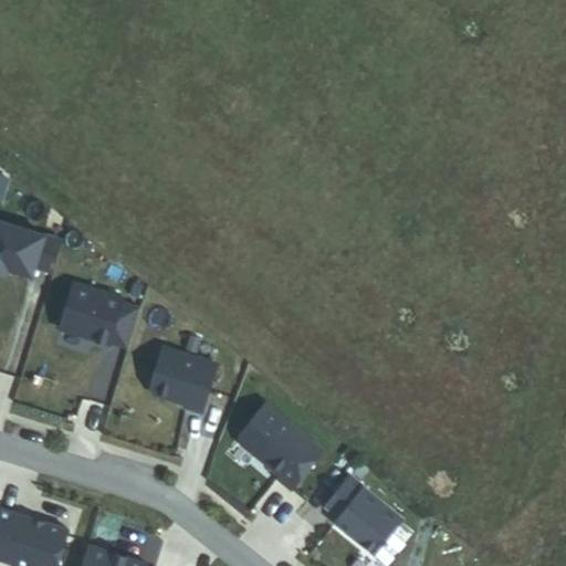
[(62,243),(0,223),(0,273),(7,275),(9,270),(32,278),(35,269),(53,274),(62,243)]
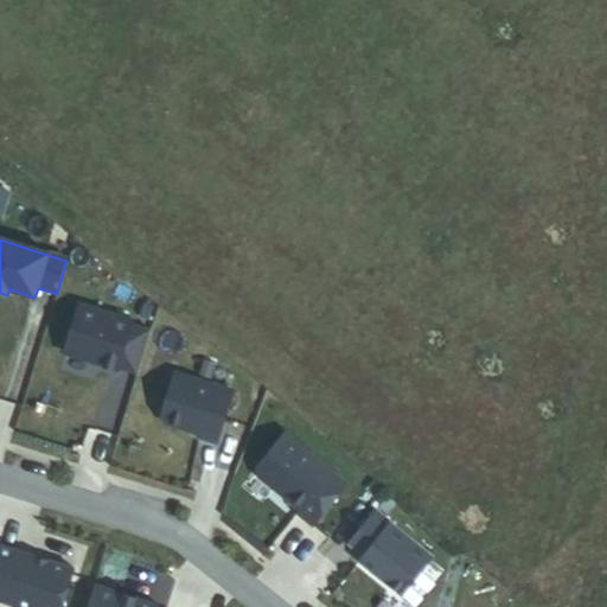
[(133,321),(78,306),(59,371),(94,381),(97,371),(116,377),(119,368),(138,374),(151,332),(132,326),(133,321)]
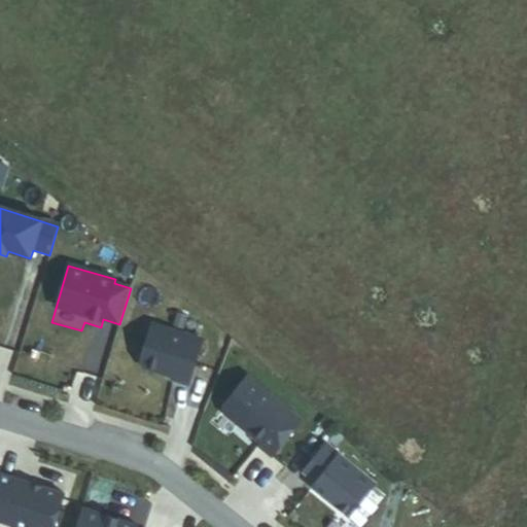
[(188,385),(202,341),(152,325),(141,362),(144,369),(173,378),(172,380),(188,385)]
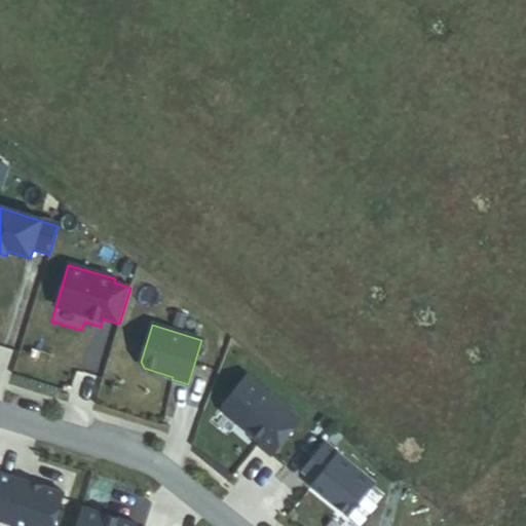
[(247,376),(223,406),(224,413),(260,443),(258,446),(271,456),(301,419),(247,376)]
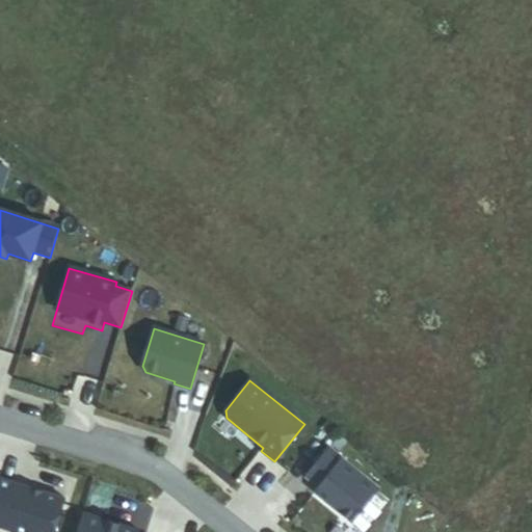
[(352,522),(379,488),(329,449),(307,477),(319,487),(316,493),(352,522)]
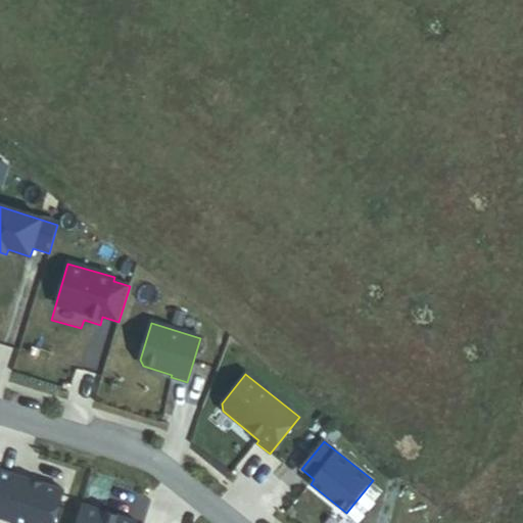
[(14,475),(0,470),(0,474),(13,478),(14,475)]
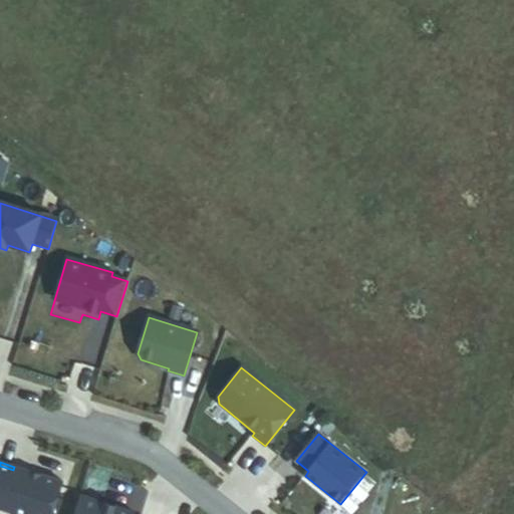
[(13,470),(0,466),(0,508),(18,513),(53,513),(64,483),(40,475),(40,478),(30,476),(31,473),(14,467),(13,470)]
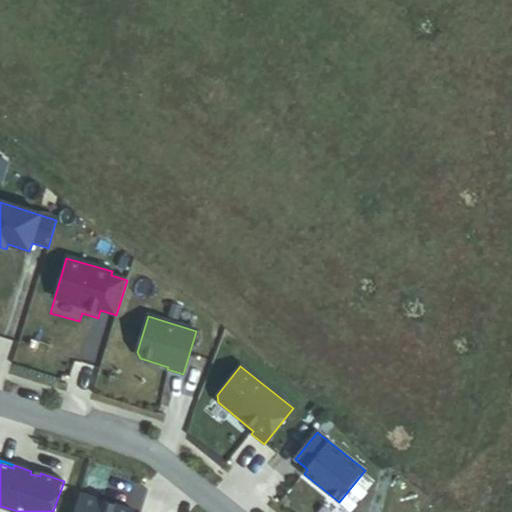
[(133,511),(134,511),(117,506),(116,508),(103,504),(103,502),(80,495),(74,511),(133,511)]
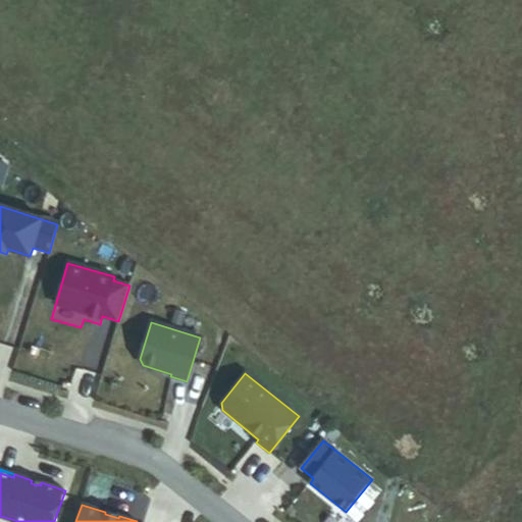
All buildings are outlined.
